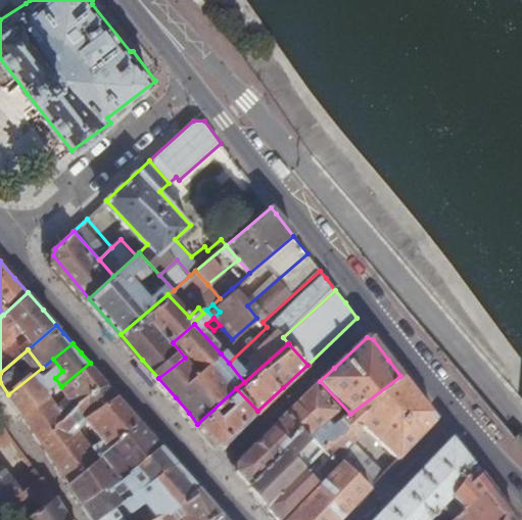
[(63,394),(74,408),(105,381),(98,372),(90,363),(61,386),(55,378),(62,371),(53,359),(42,368),(8,394),(25,417),(48,399),(51,404),(63,394)]
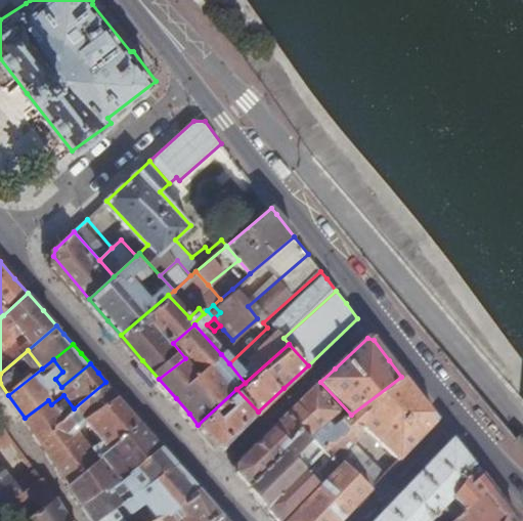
[(333,432),(319,445),(328,452),(333,448),(337,448),(348,460),(356,452),(382,479),(437,421),(422,402),(401,377),(351,415),(344,422),(333,432)]
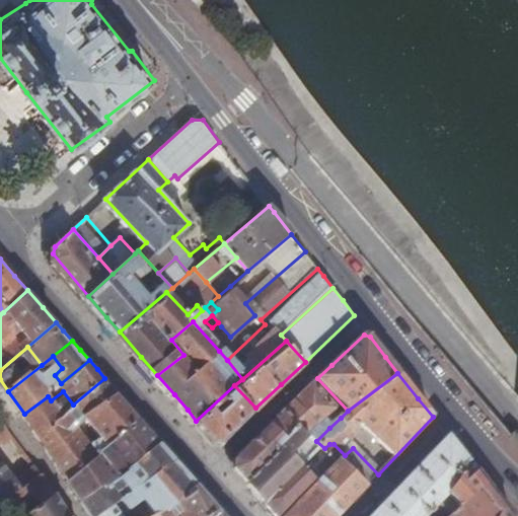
[(109,383),(104,378),(73,404),(62,414),(39,434),(70,478),(98,453),(79,426),(88,418),(118,392),(109,383)]
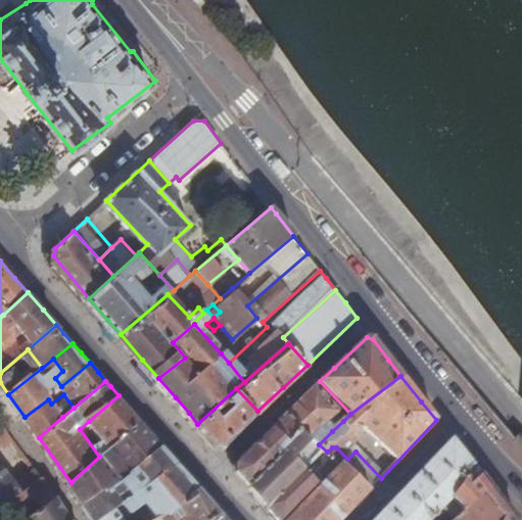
[(244,477),(249,484),(275,461),(319,417),(325,424),(336,413),(315,387),(238,459),(238,471),(244,477)]
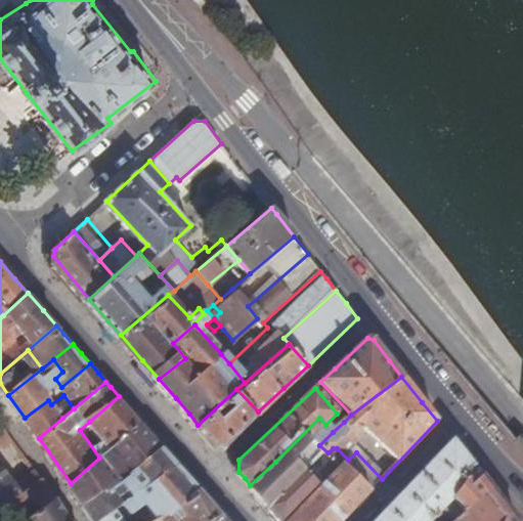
[(258,411),(236,389),(198,425),(208,436),(215,444),(224,443),(237,431),(258,411)]
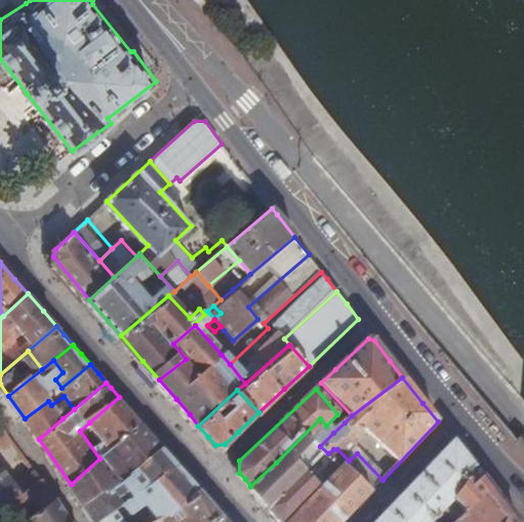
[(74,409),(64,396),(51,405),(63,418),(74,409)]
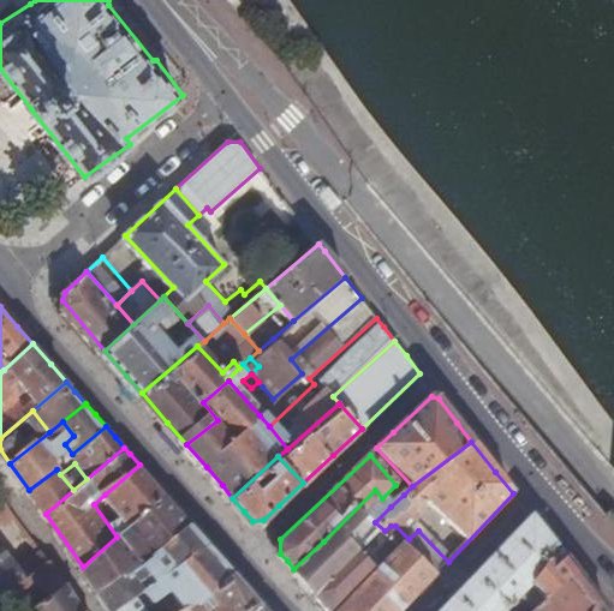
[(105,495),(130,525),(165,493),(151,478),(139,465),(105,495)]
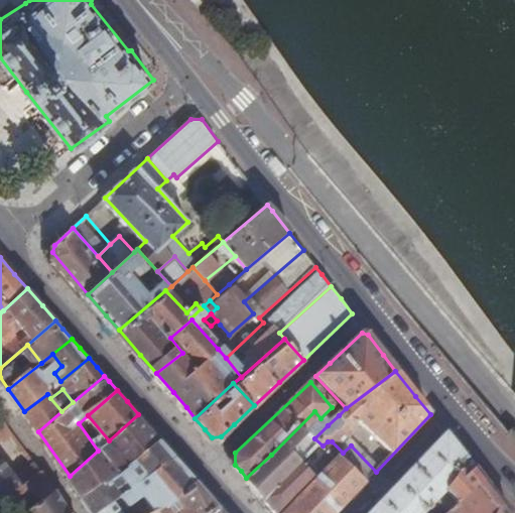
[(61,411),(50,398),(47,394),(24,411),(31,421),(38,431),(61,411)]
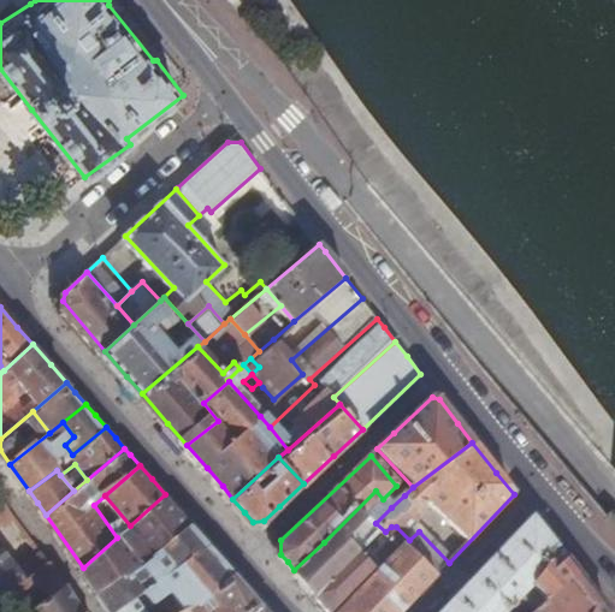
[(376,523),(391,507),(383,499),(376,491),(324,542),(294,570),(301,577),(309,588),(376,523)]
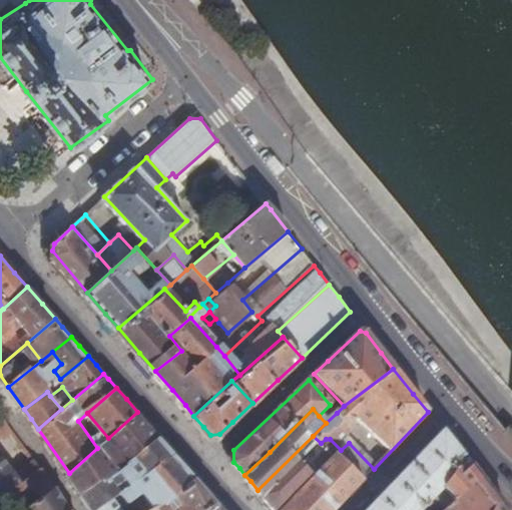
[(146,422),(137,412),(108,438),(97,448),(69,473),(83,495),(158,435),(146,422)]
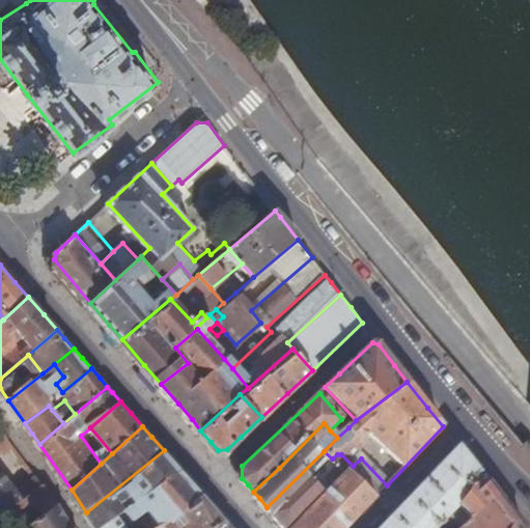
[(101,464),(112,453),(90,427),(81,436),(101,464)]
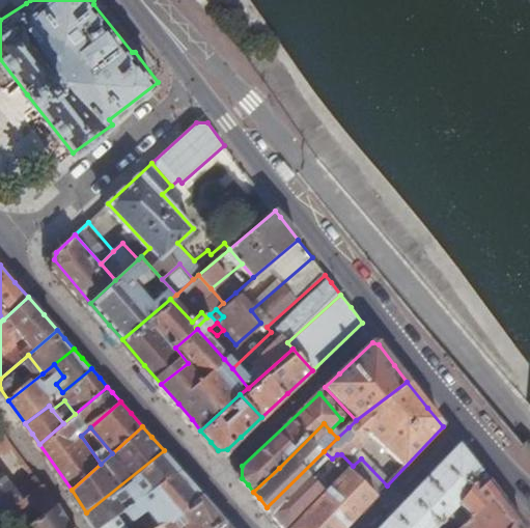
[(0,520),(18,507),(45,485),(38,477),(19,492),(0,465),(0,457),(16,446),(6,433),(0,438),(0,520)]
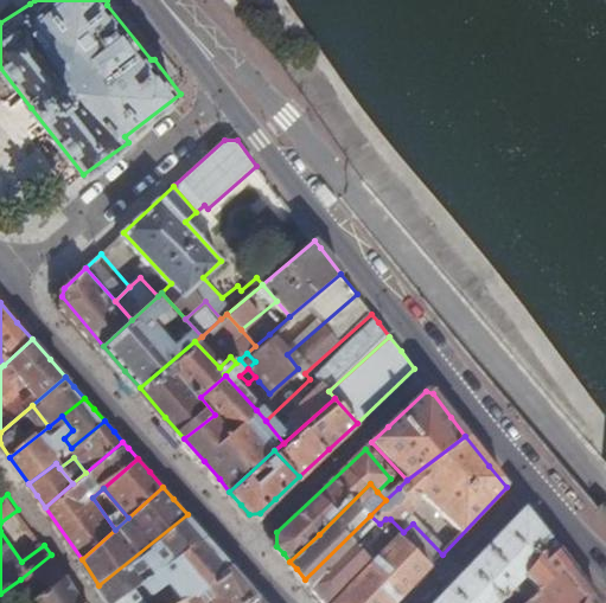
[(538,528),(525,512),(437,602),(503,602),(499,600),(522,575),(541,555),(546,562),(557,553),(552,545),(538,528)]
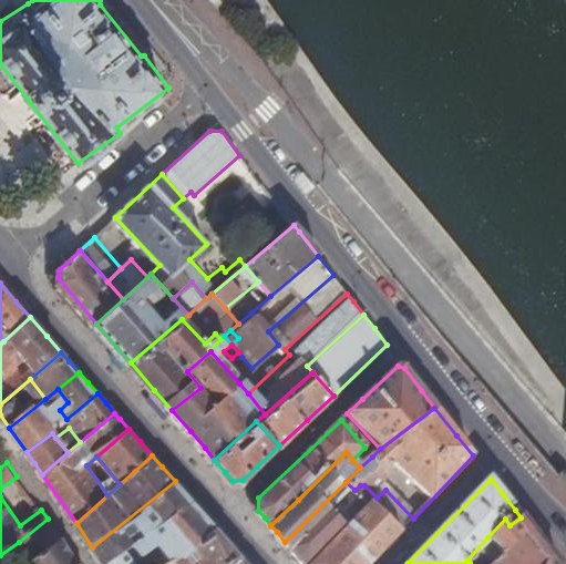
[(136,543),(152,531),(172,560),(178,554),(182,552),(188,546),(215,526),(201,510),(183,490),(175,481),(92,547),(102,563),(137,563),(134,560),(143,554),(136,543)]
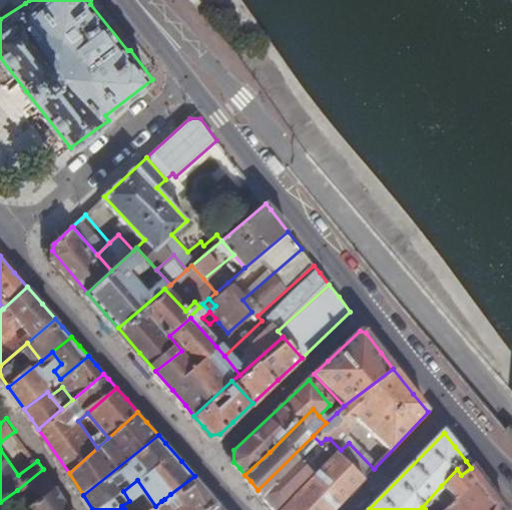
[(276,509),(275,509),(282,509),(334,456),(321,443),(313,436),(258,490),(270,504),(276,509)]
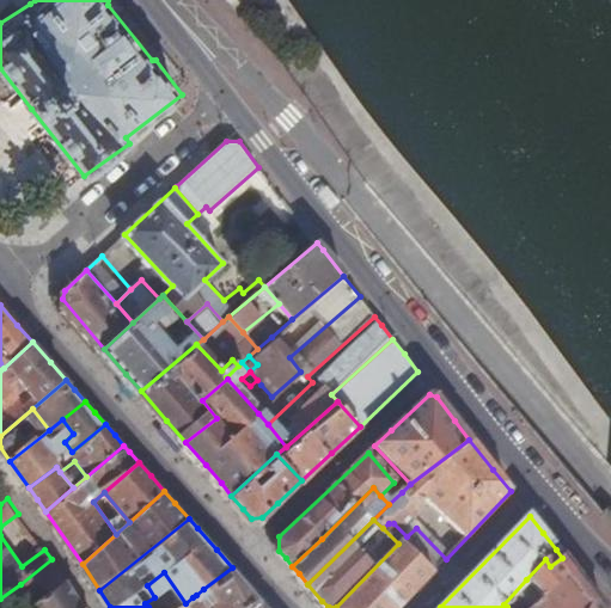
[(383,528),(398,544),(433,573),(440,566),(446,559),(416,528),(407,536),(393,523),(389,523),(383,528)]
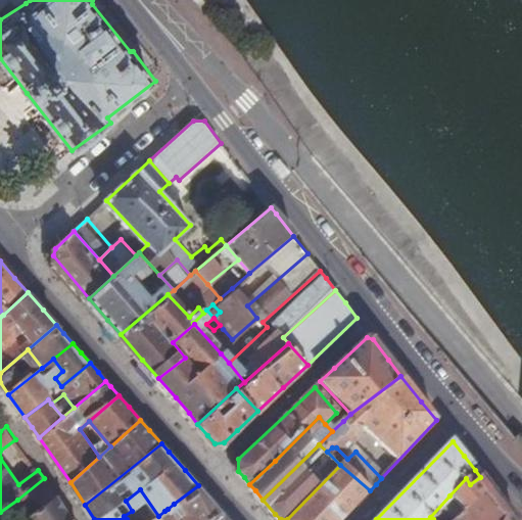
[(370,490),(340,465),(287,519),(341,519),(343,519),(370,490)]
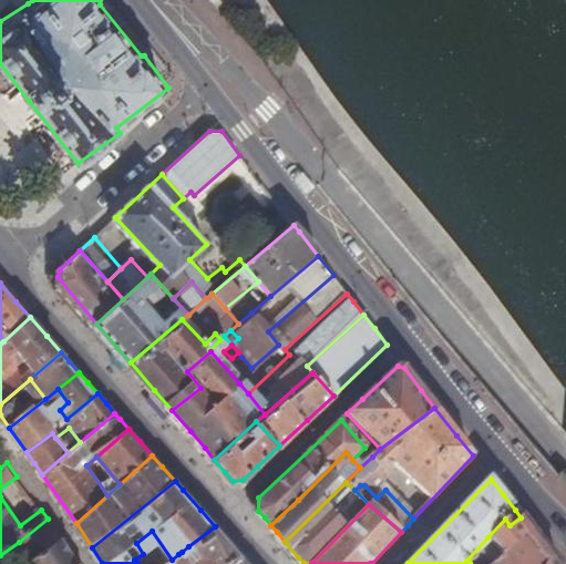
[(487,537),(500,552),(517,533),(542,563),(541,563),(556,563),(536,539),(521,518),(510,525),(505,519),(487,537)]
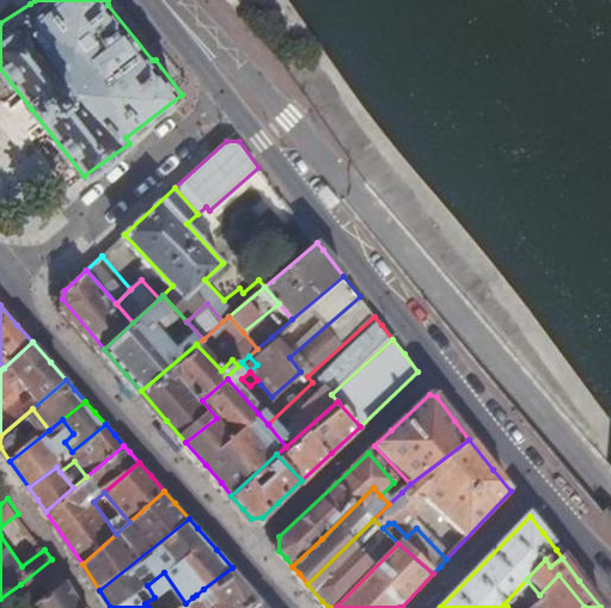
[(60,572),(52,559),(20,584),(35,606),(67,582),(60,572)]
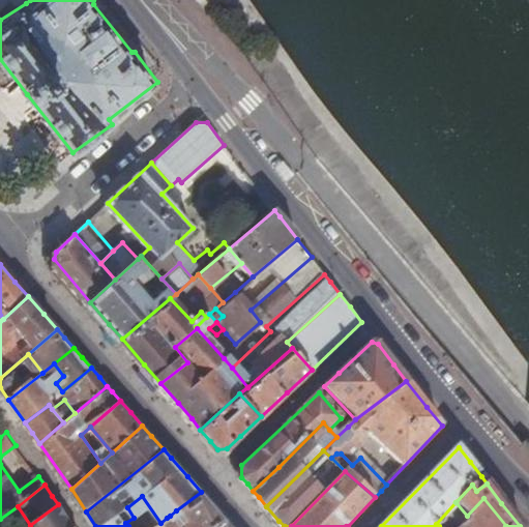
[(201,492),(176,510),(182,519),(176,524),(170,516),(167,518),(160,523),(163,526),(212,526),(225,519),(210,503),(201,492)]
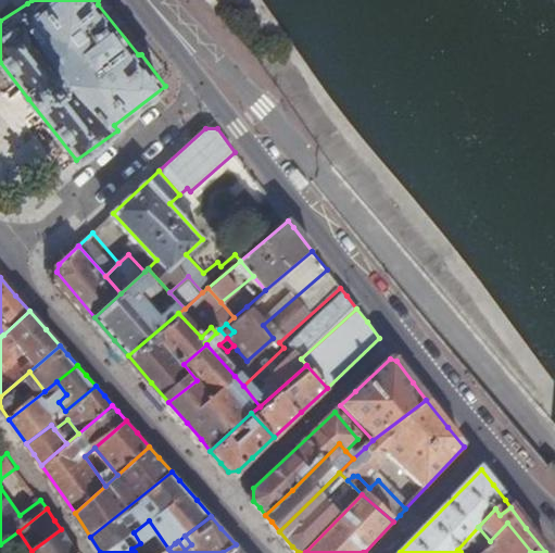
[(135,552),(162,552),(168,549),(149,520),(134,532),(140,543),(131,549),(135,552)]
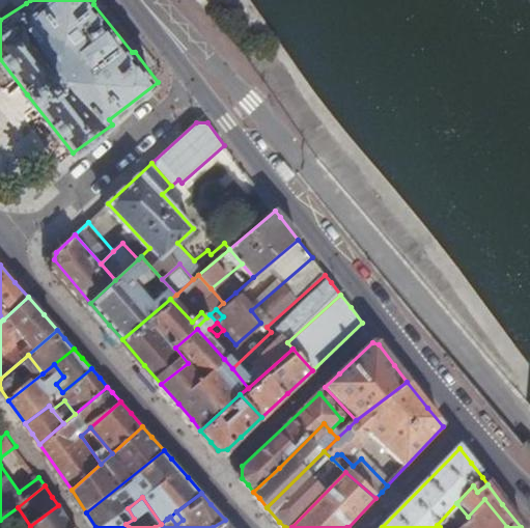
[(457,527),(506,527),(507,527),(484,499),(468,517),(457,527)]
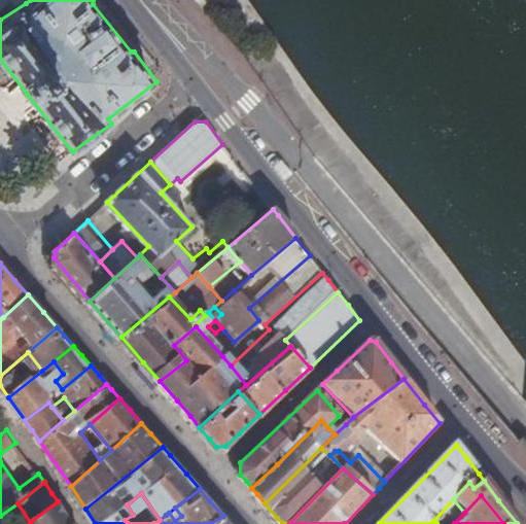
[(436,523),(454,523),(464,513),(453,499),(433,521),(436,523)]
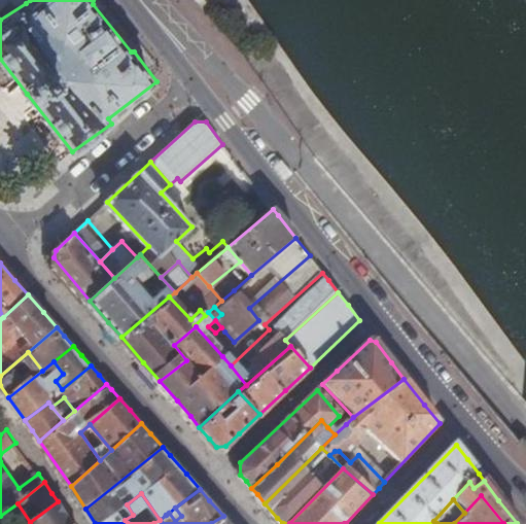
[(27,523),(72,523),(58,501),(30,522),(28,523),(27,523)]
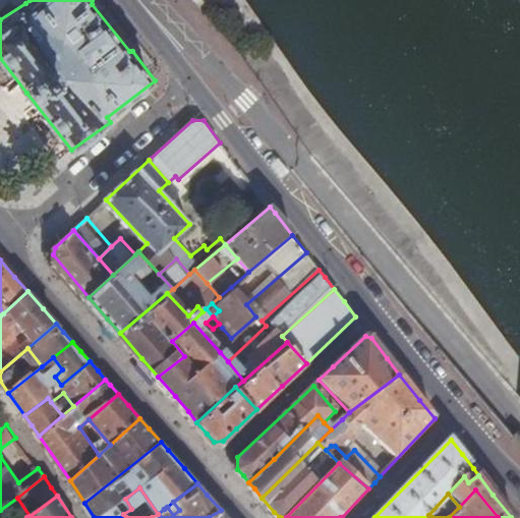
All buildings are outlined.
